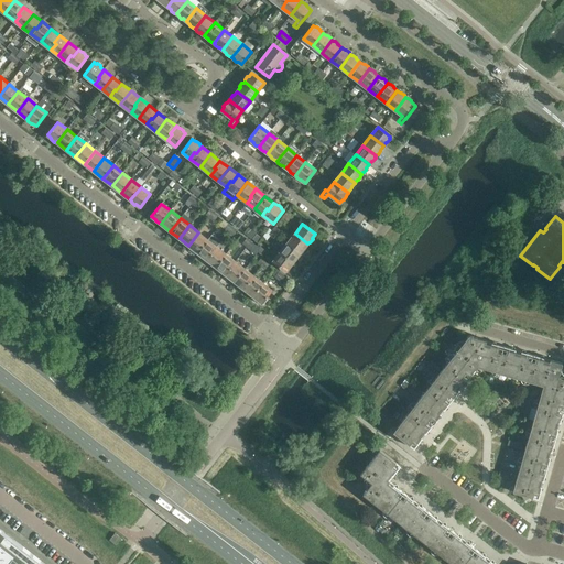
[(274,238),(280,230),(275,227),(269,235),(274,238)]
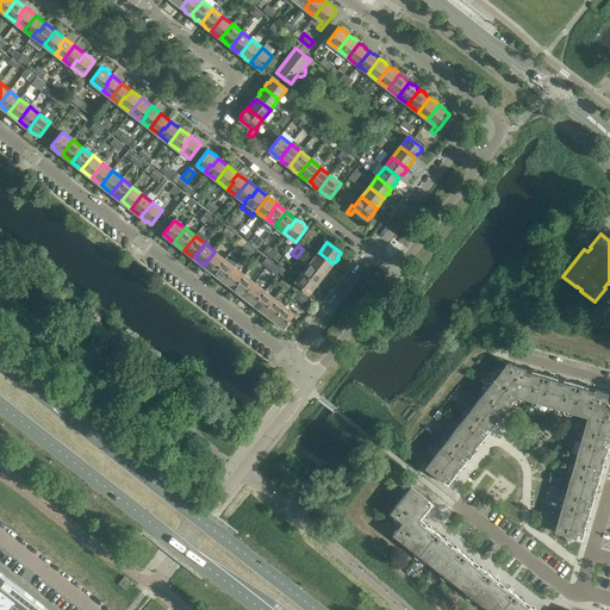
[(213,273),(225,259),(215,251),(204,266),(213,273)]
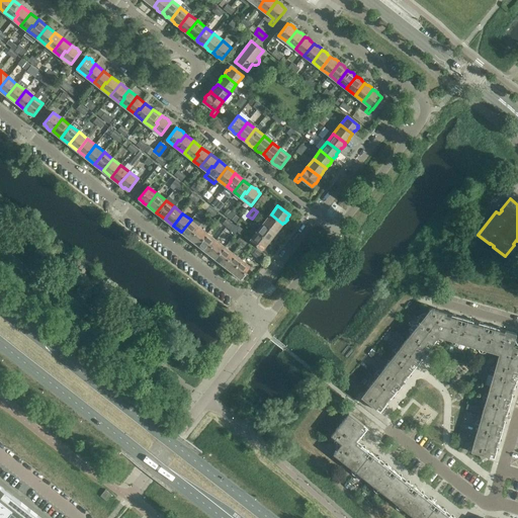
[(282,224),(271,214),(264,223),(276,232),(282,224)]
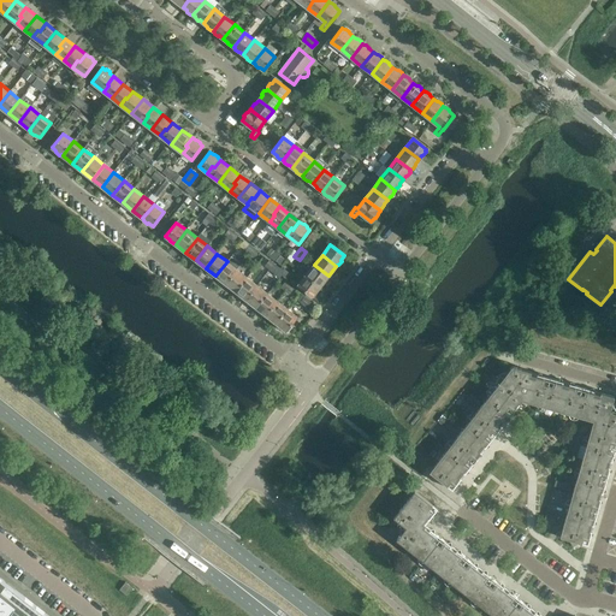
[(226,284),(237,270),(227,261),(215,276),(226,284)]
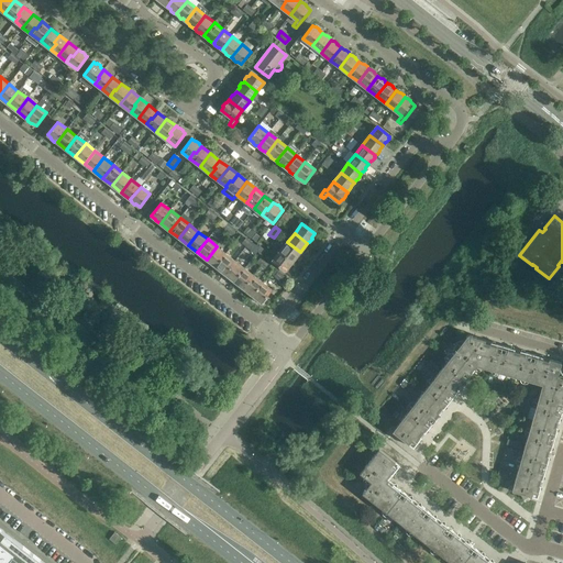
[(300,252),(287,242),(280,251),(293,262),(300,252)]
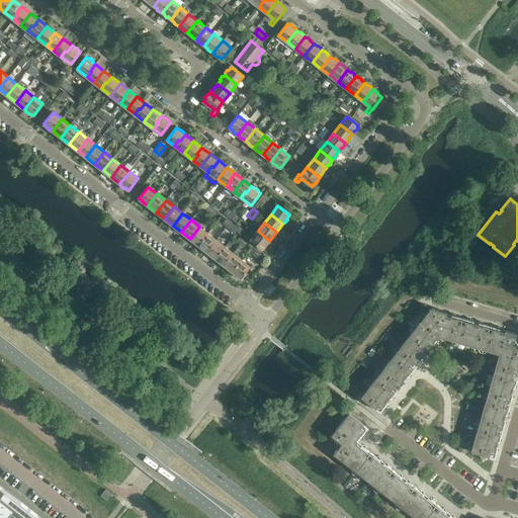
[(198,245),(207,234),(199,227),(190,239),(198,245)]
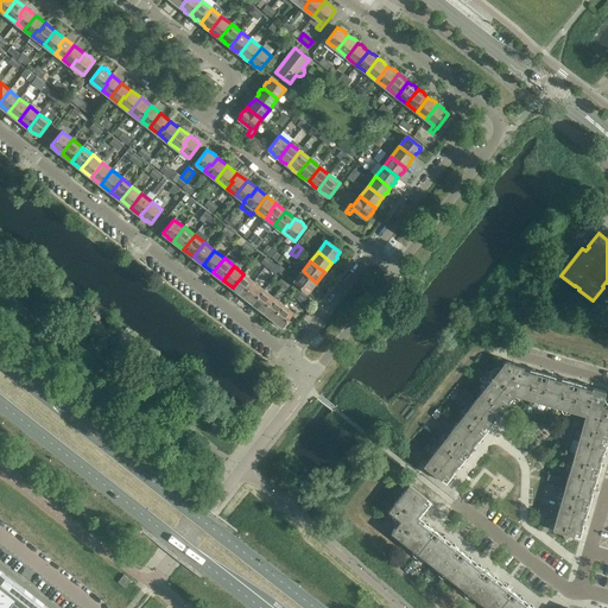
[(316,283),(303,271),(295,282),(308,292),(311,289),(312,289),(316,285),(315,284),(316,283)]
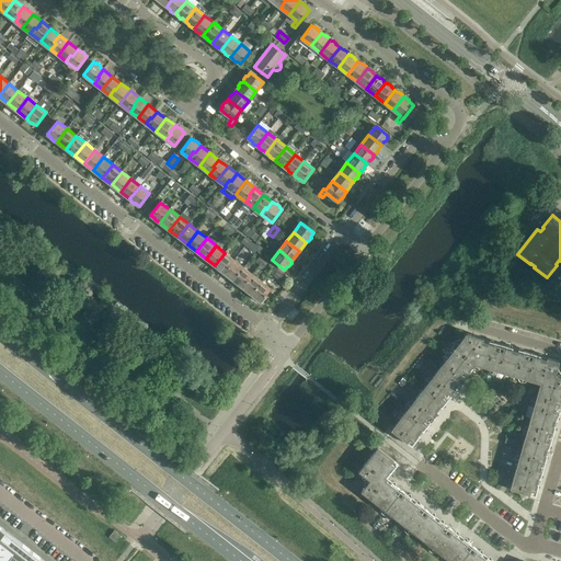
[(224,273),(235,260),(225,253),(215,265),(224,273)]
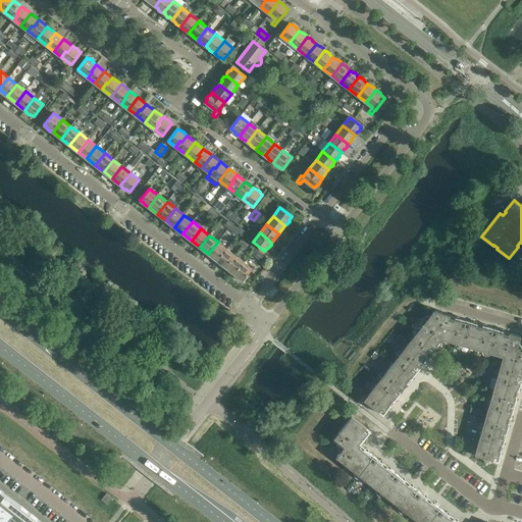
[(217,260),(226,249),(218,242),(208,254),(217,260)]
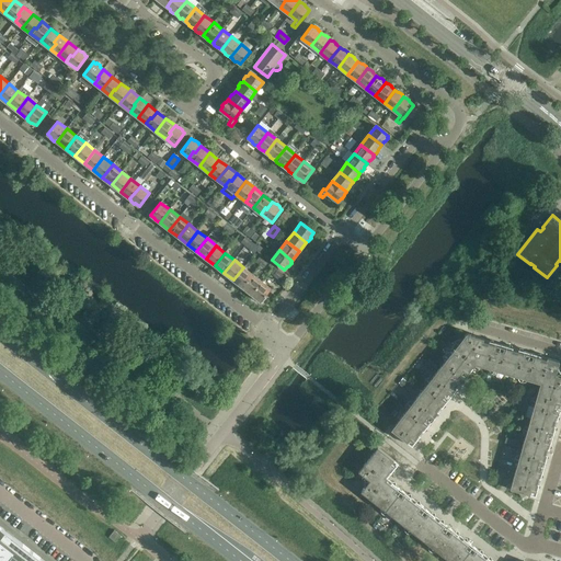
[(242,287),(252,274),(243,267),(233,279),(242,287)]
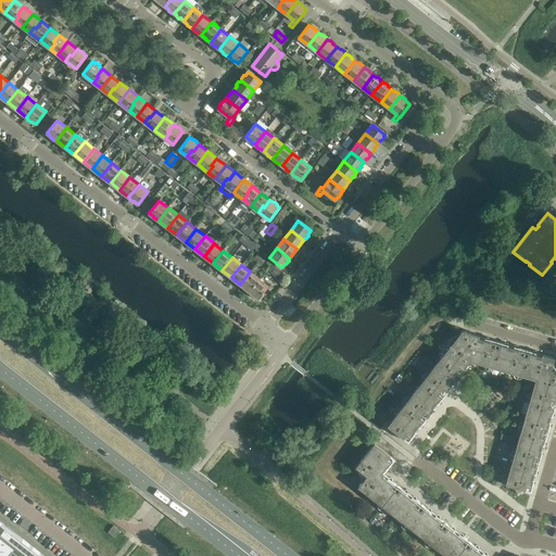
[(249,291),(260,279),(250,272),(240,285),(249,291)]
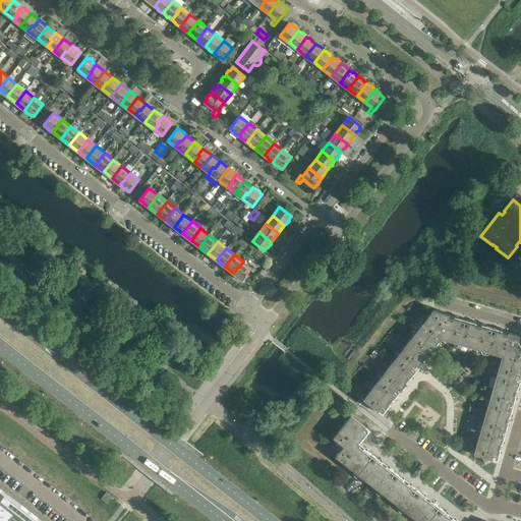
[(242,280),(251,268),(243,262),(233,273),(234,274),(235,275),(237,278),(239,277),(242,280)]
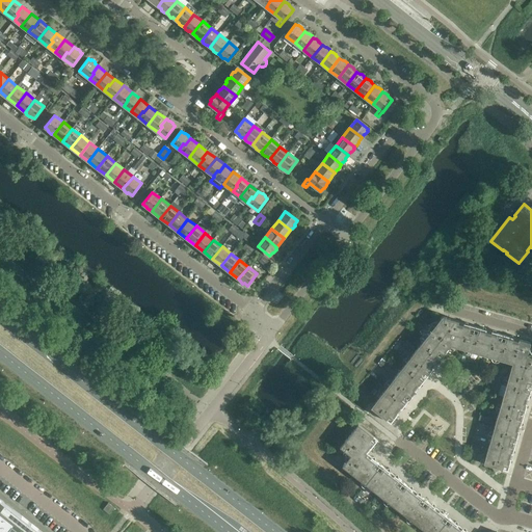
[(468,350),(475,326),(459,322),(459,321),(443,316),(425,339),(445,354),(451,346),(468,350)]
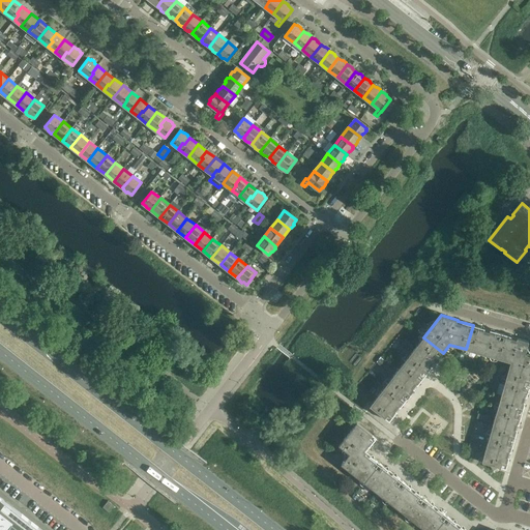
[(494,357),(501,333),(473,325),(466,349),(494,357)]
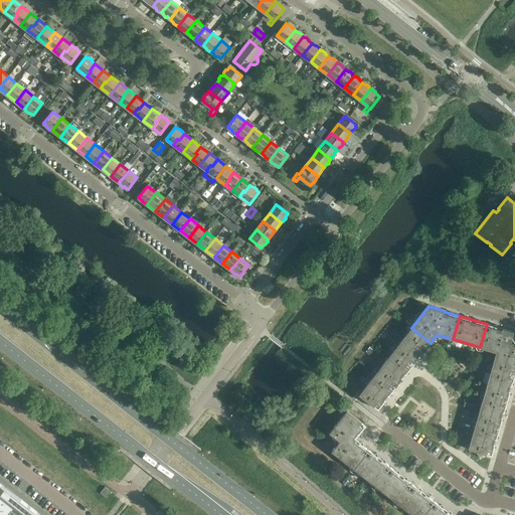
[(514,375),(514,374),(514,345),(510,344),(514,332),(487,324),(480,347),(496,352),(492,368),(514,375)]
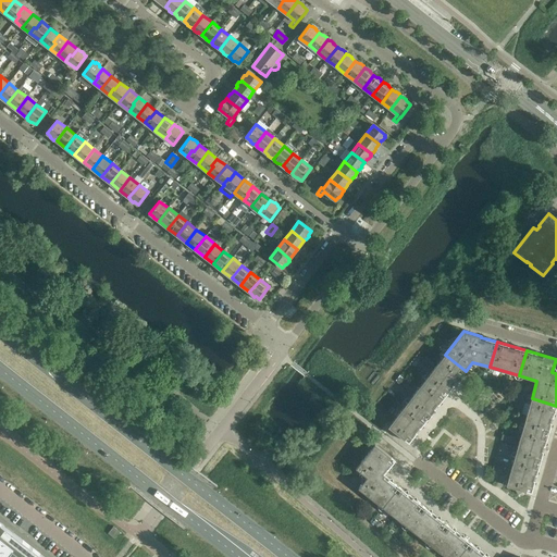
[(447,395),(463,374),(466,371),(445,355),(426,379),(447,395)]
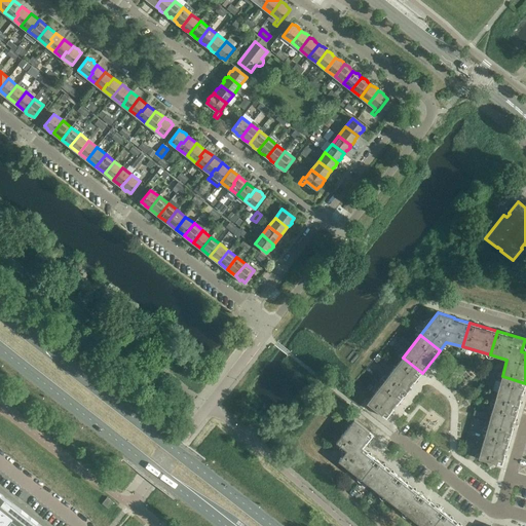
[(405,396),(422,373),(403,358),(385,380),(405,396)]
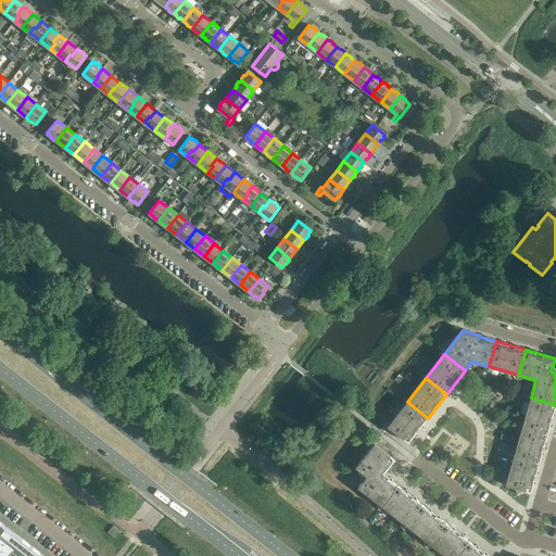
[(547,433),(555,405),(531,397),(522,427),(547,433)]
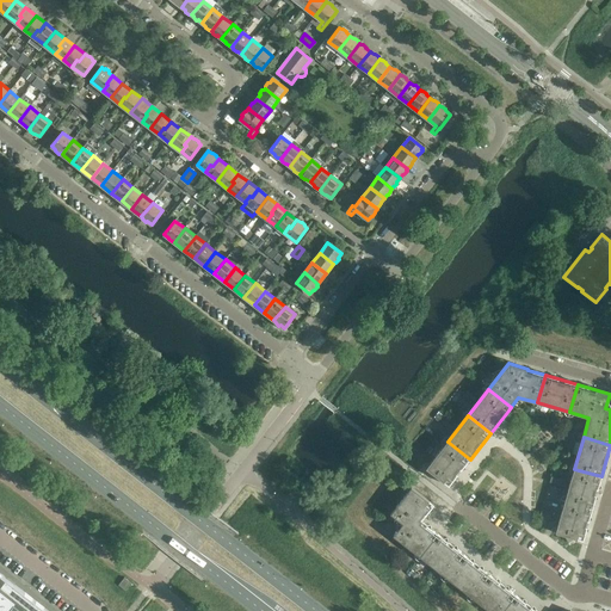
[(449,486),(470,460),(448,442),(426,468),(449,486)]
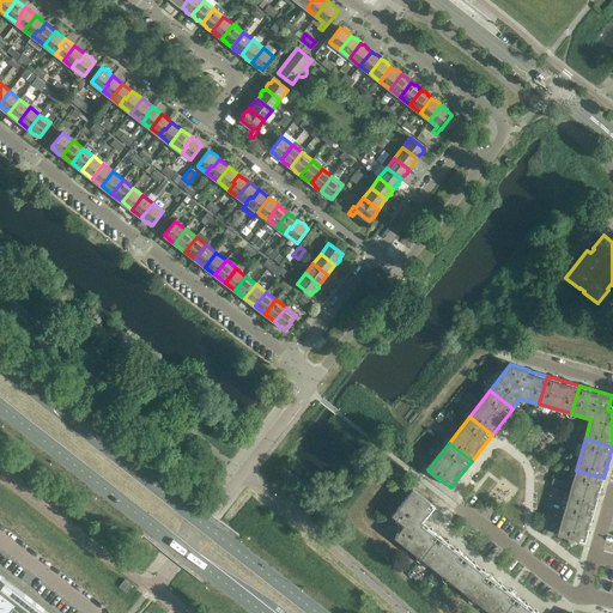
[(595,510),(604,478),(576,471),(566,502),(595,510)]
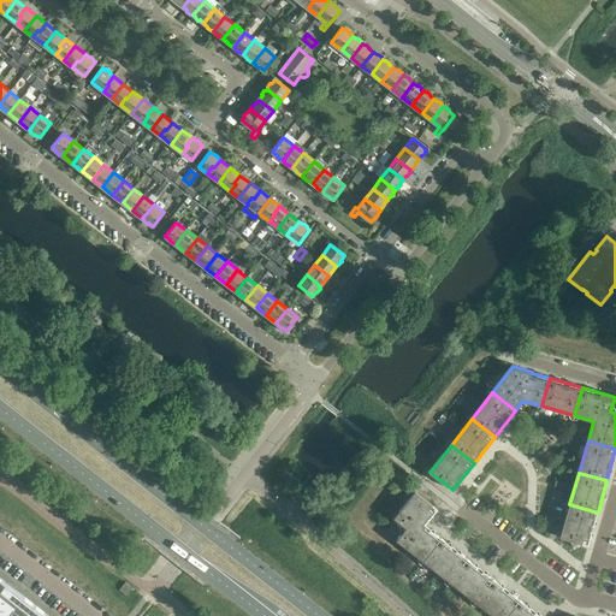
[(440,537),(425,525),(438,509),(415,491),(394,517),(407,527),(397,540),(419,557),(422,561),(440,537)]
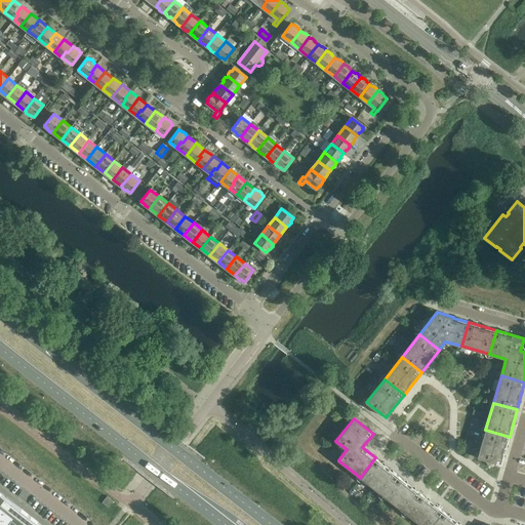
[(501,465),(510,437),(485,430),(478,457),(484,459),(488,466),(494,462),(501,465)]
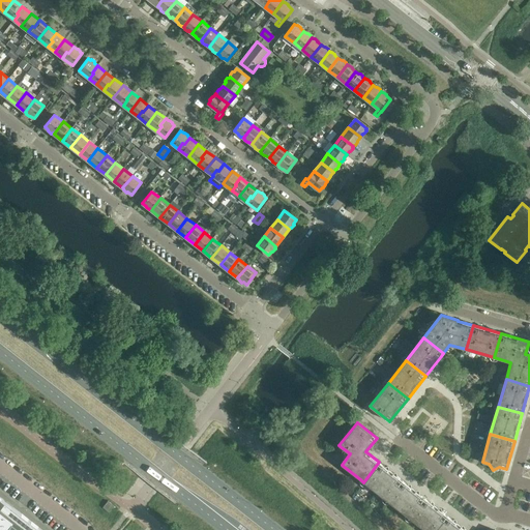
[(386,500),(402,479),(379,462),(363,482),(386,500)]
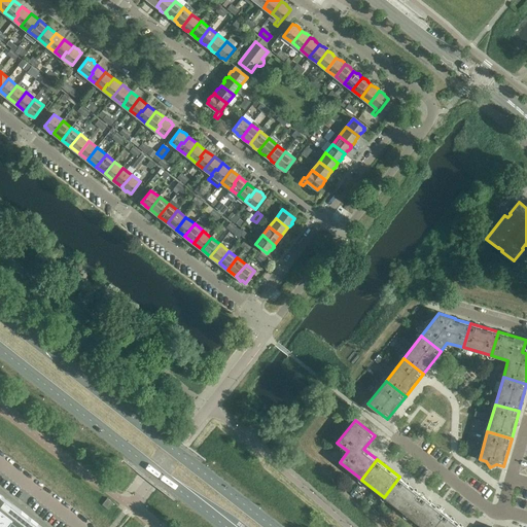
[(407,515),(422,495),(399,477),(384,497),(407,515)]
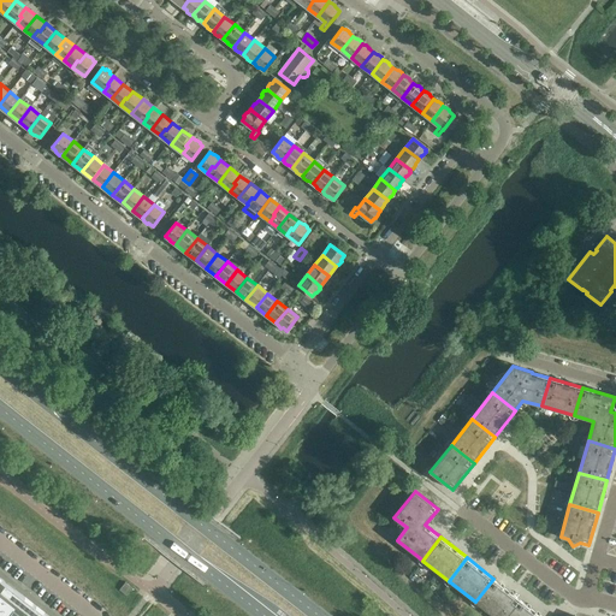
[(48,615),(0,578),(0,615),(48,615)]
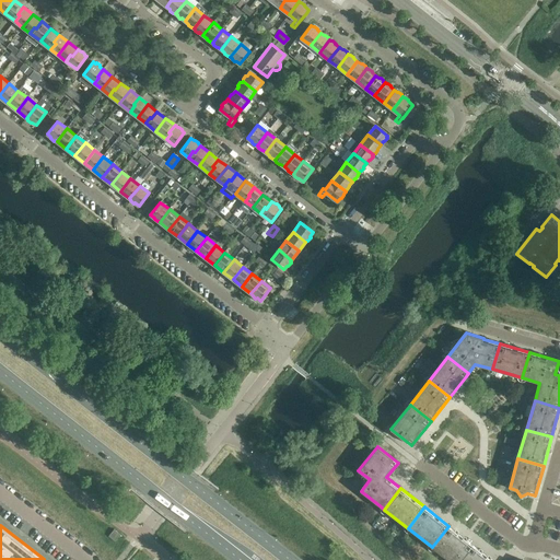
[(448,559),(461,559),(473,545),(448,526),(432,547),(448,559)]
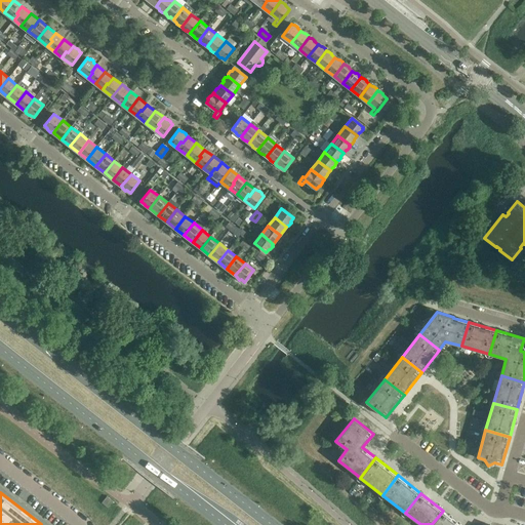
[(108,507),(113,500),(107,496),(103,502),(108,507)]
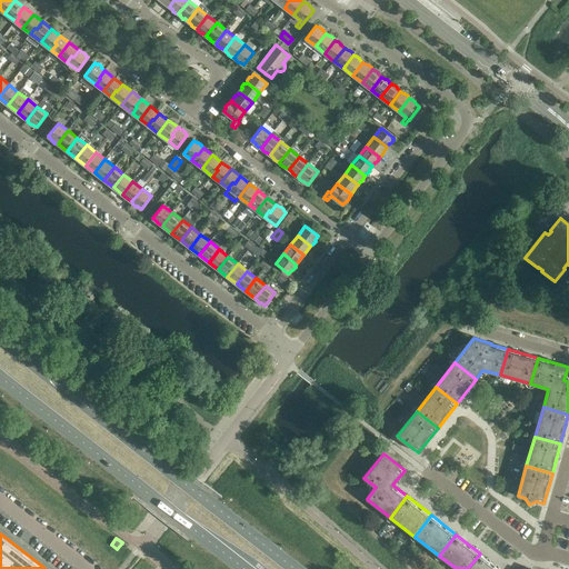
[(500,568),(480,553),(468,568),(500,568)]
